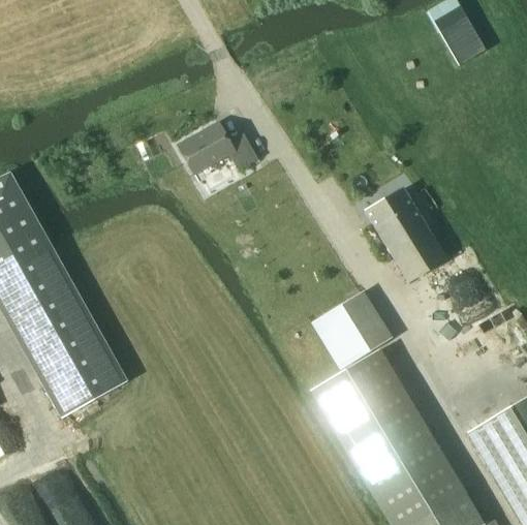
[(444,0),(428,9),(459,64),(487,49),(458,0),(444,0)]
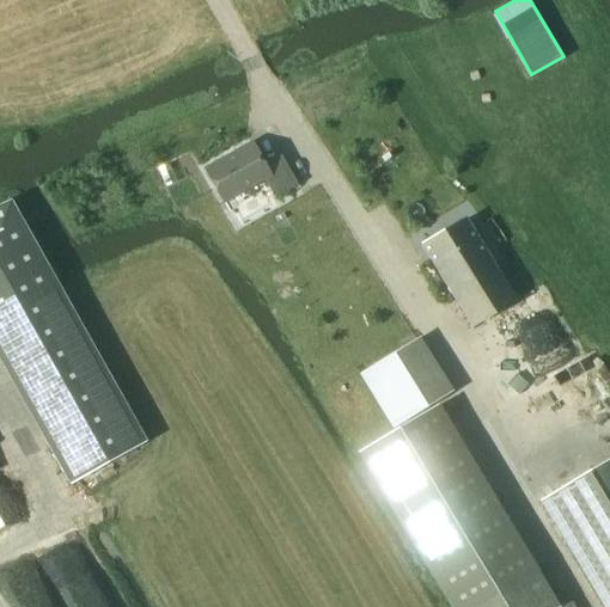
[(207,165),(227,200),(267,177),(276,195),(299,182),(282,152),(266,161),(254,139),(207,165)]
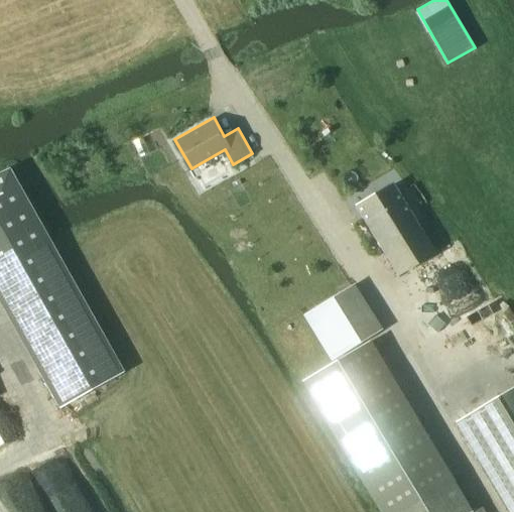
[(9,169),(0,172),(0,305),(61,408),(75,400),(124,371),(9,169)]
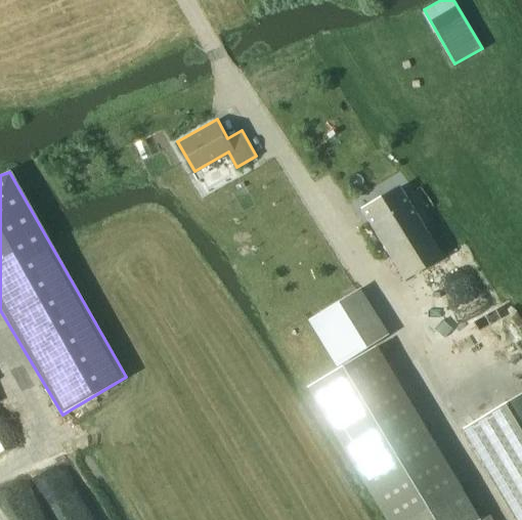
[(362,207),(404,277),(437,258),(443,255),(405,193),(400,183),(362,207)]
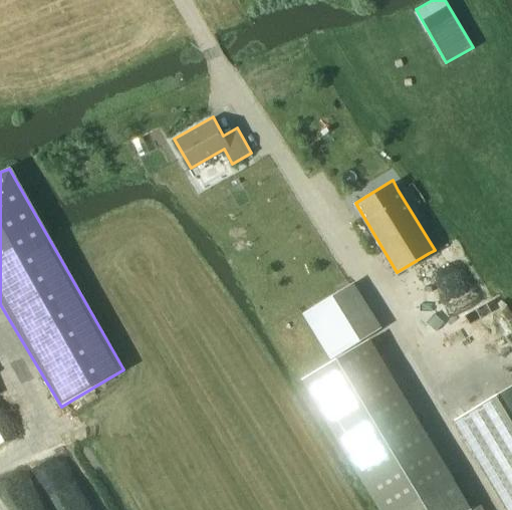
[(333,361),(368,339),(384,330),(353,282),(350,284),(303,313),(333,361)]
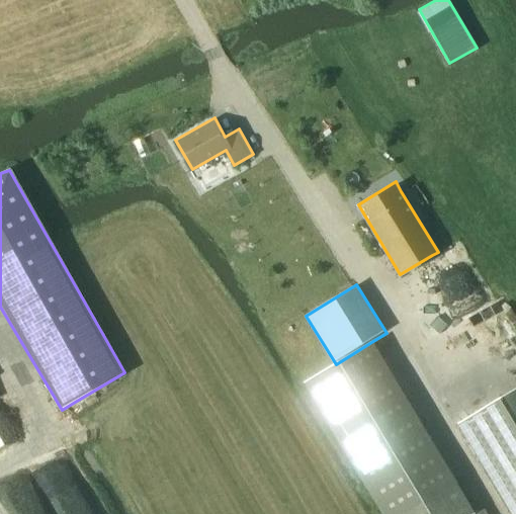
[(372,342),(305,382),(383,513),(399,513),(455,480),(372,342)]
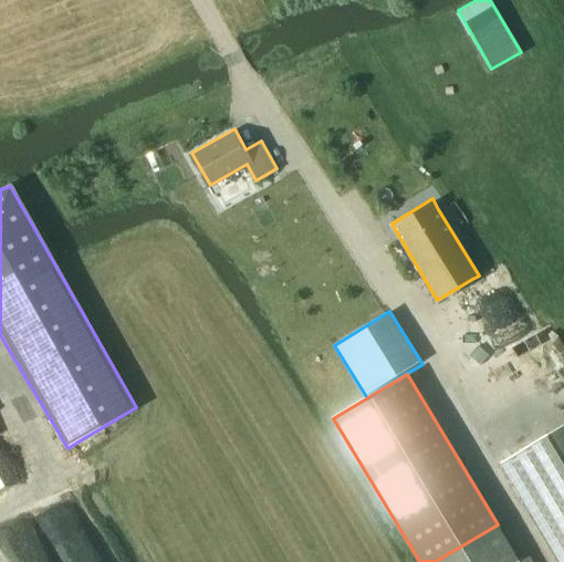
[(563,424),(503,461),(563,561),(563,424)]
